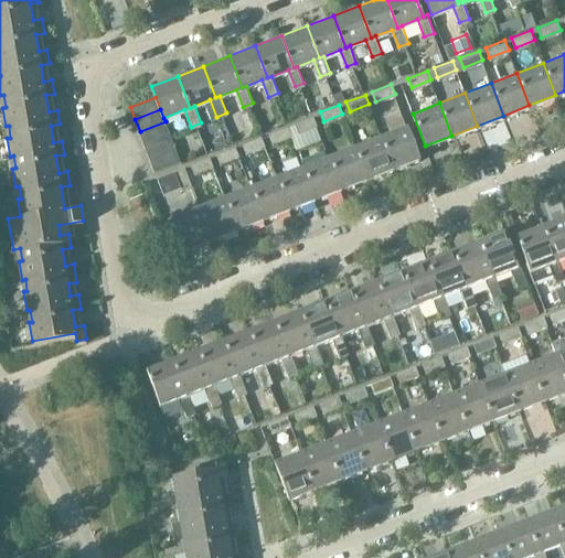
[(294,122),(298,131),(317,124),(313,115),(294,122)]
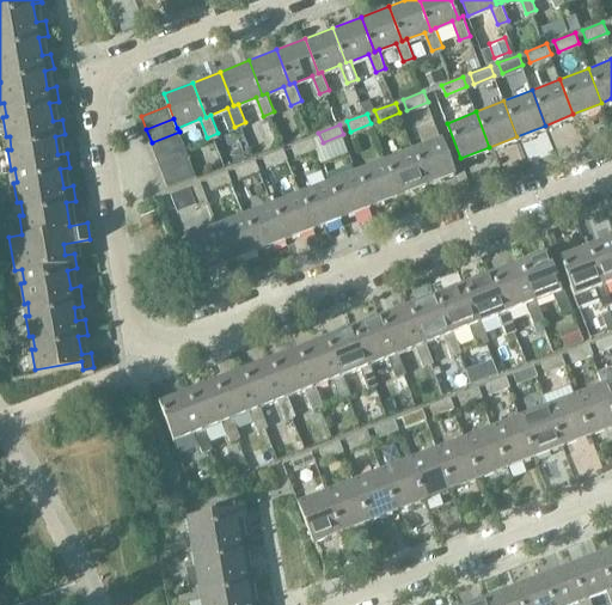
[(184,145),(179,132),(152,142),(157,156),(184,145)]
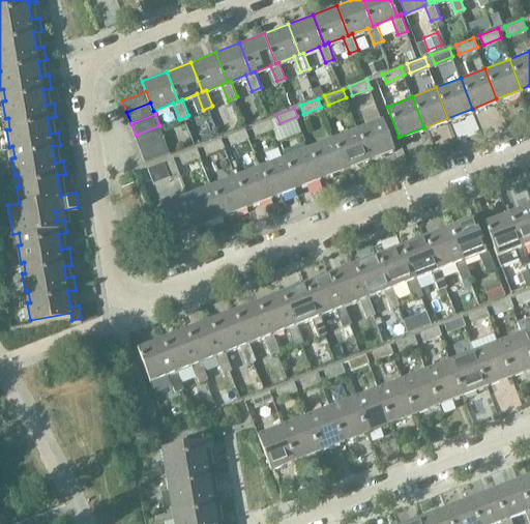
[(252,124),(255,133),(272,126),(269,117),(252,124)]
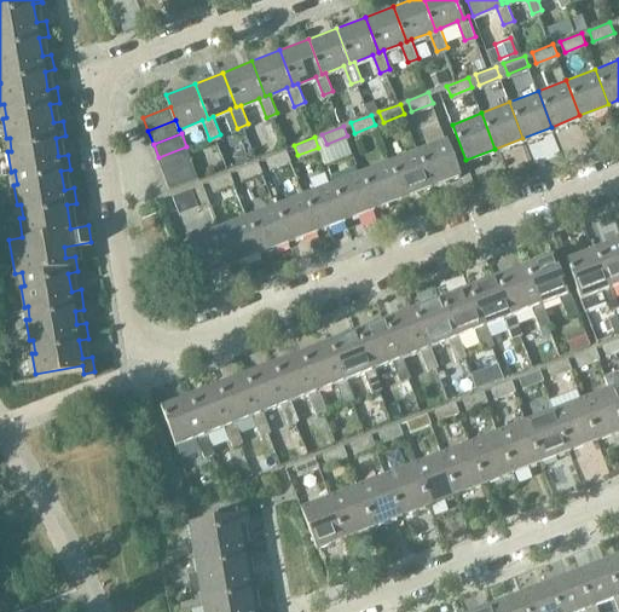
[(417,148),(431,184),(460,173),(446,137),(417,148)]
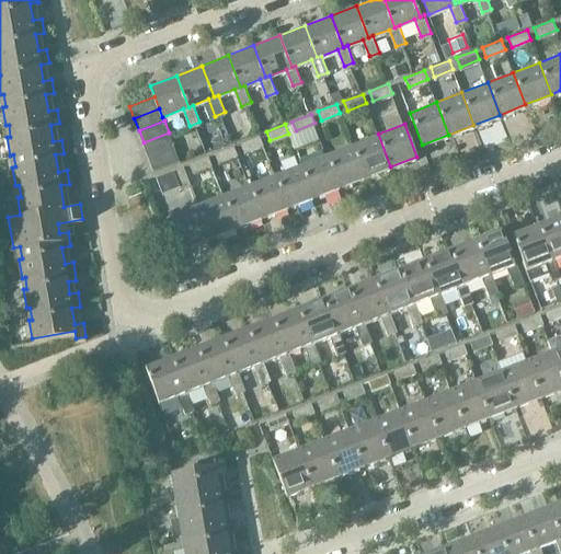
[(173,145),(169,133),(144,142),(148,154),(173,145)]
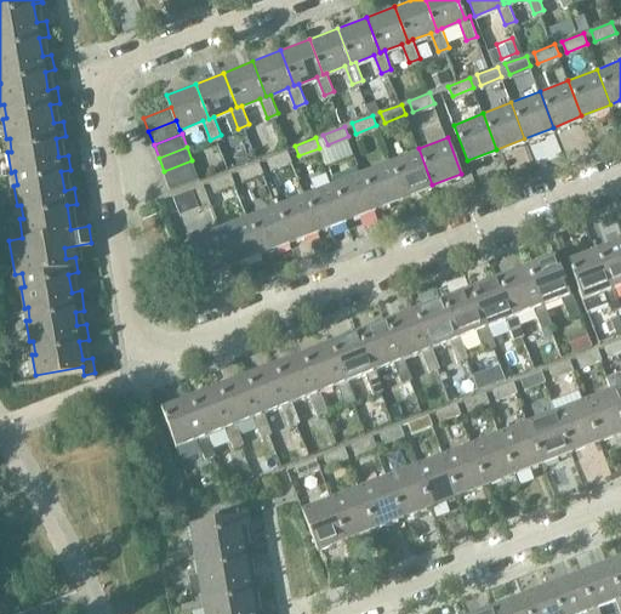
[(266,157),(271,166),(291,159),(288,148),(266,157)]
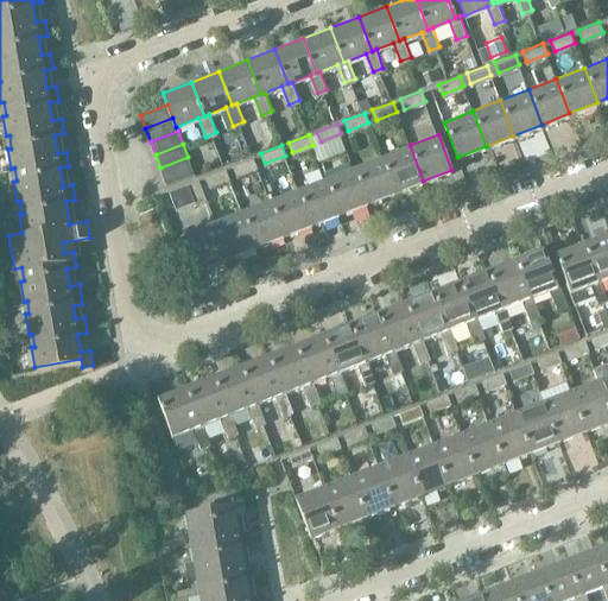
[(410,145),(381,157),(396,191),(423,181),(410,145)]
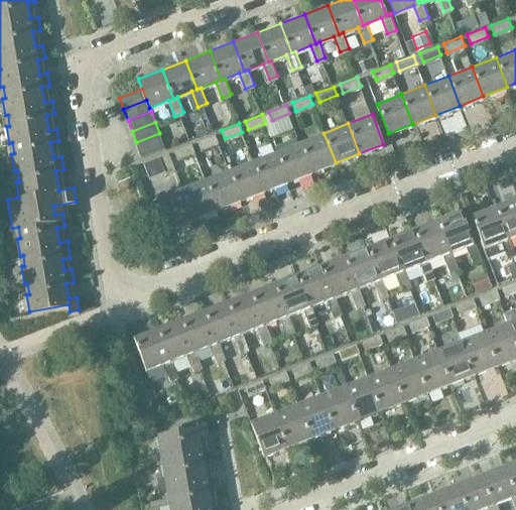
[(198,139),(201,148),(218,141),(215,132),(198,139)]
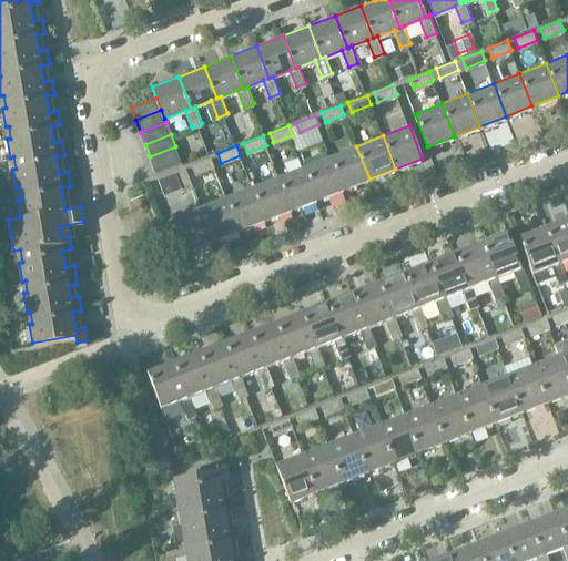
[(181,160),(175,146),(150,156),(155,170),(181,160)]
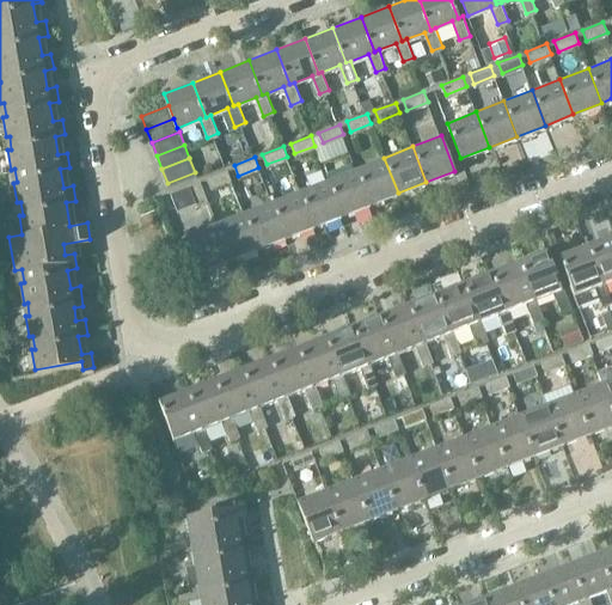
[(356,169),(369,203),(398,193),(384,158),(356,169)]
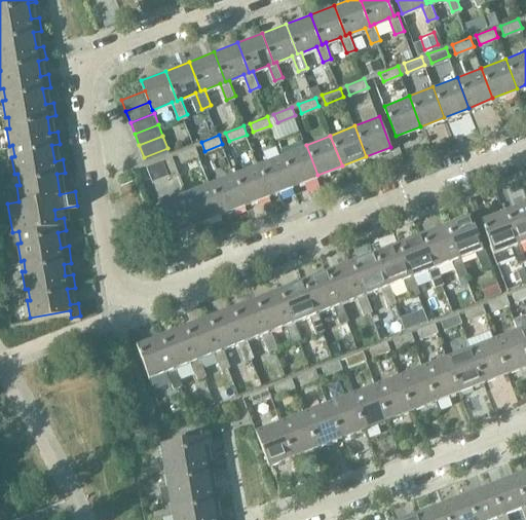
[(178,151),(181,159),(198,153),(194,144),(178,151)]
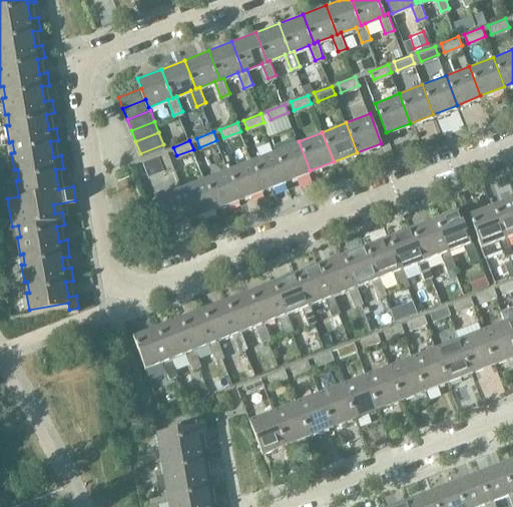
[(310,170),(299,141),(275,150),(286,179),(310,170)]
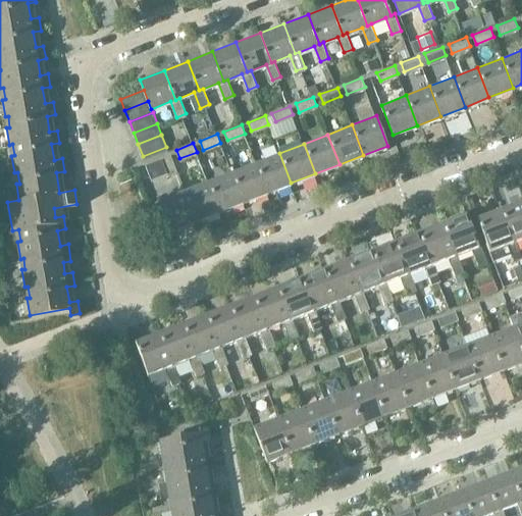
[(161,155),(168,173),(177,169),(170,152),(161,155)]
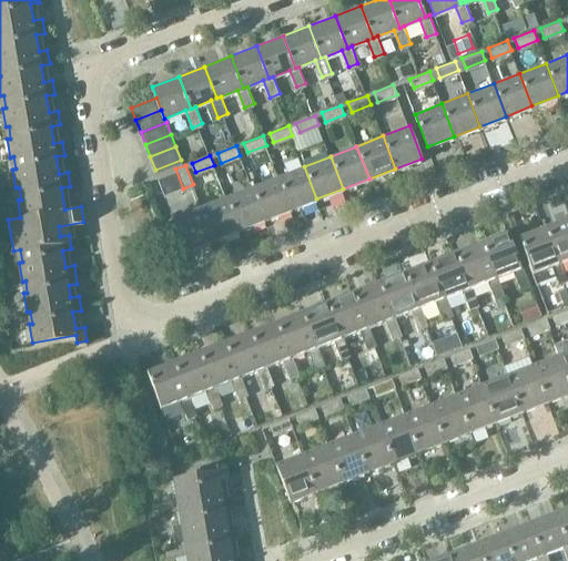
[(279,176),(291,208),(316,199),(304,166),(279,176)]
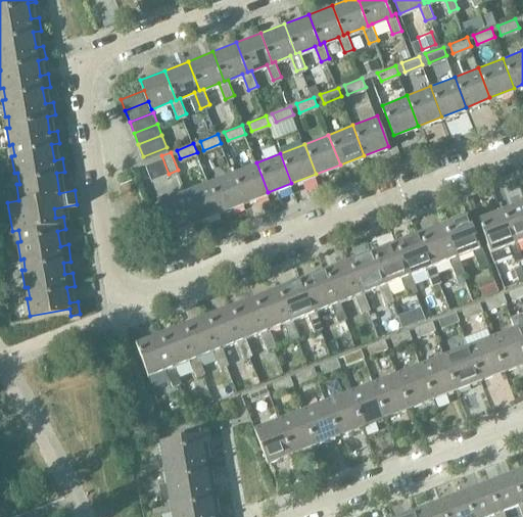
[(168,172),(162,157),(145,163),(151,178),(168,172)]
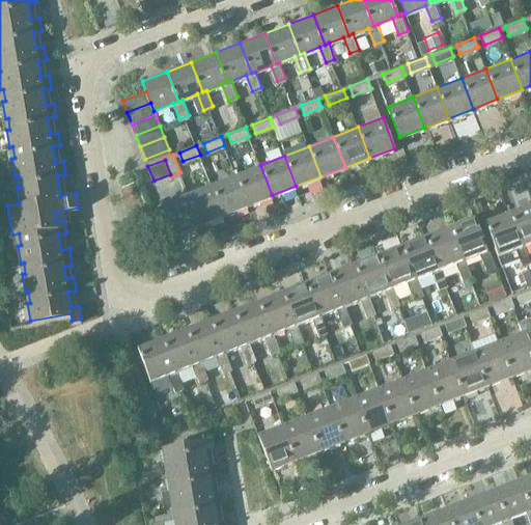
[(235,174),(248,204),(272,195),(260,165),(235,174)]
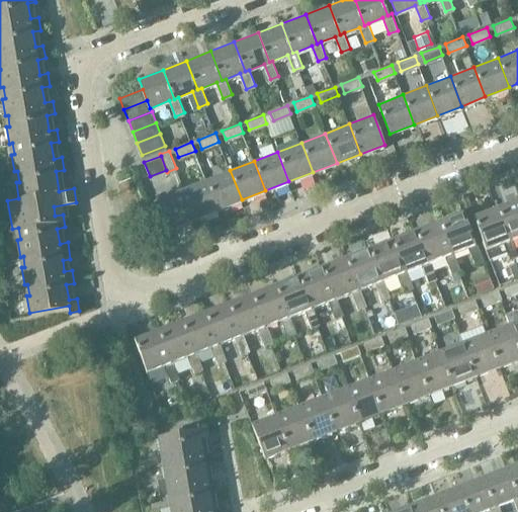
[(230,170),(206,179),(218,208),(242,199),(230,170)]
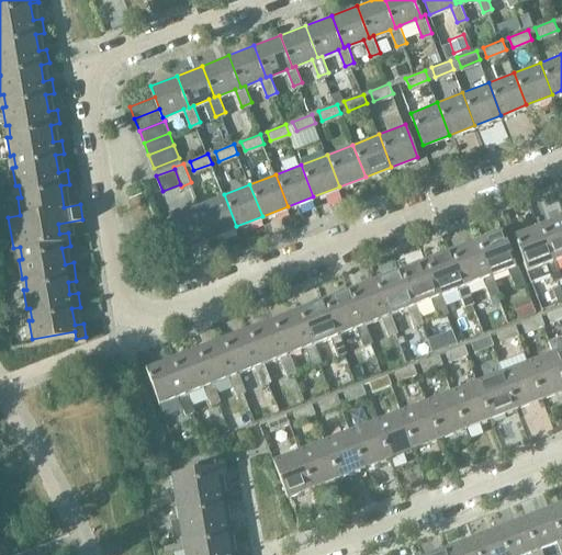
[(224,194),(198,204),(211,237),(236,226),(224,194)]
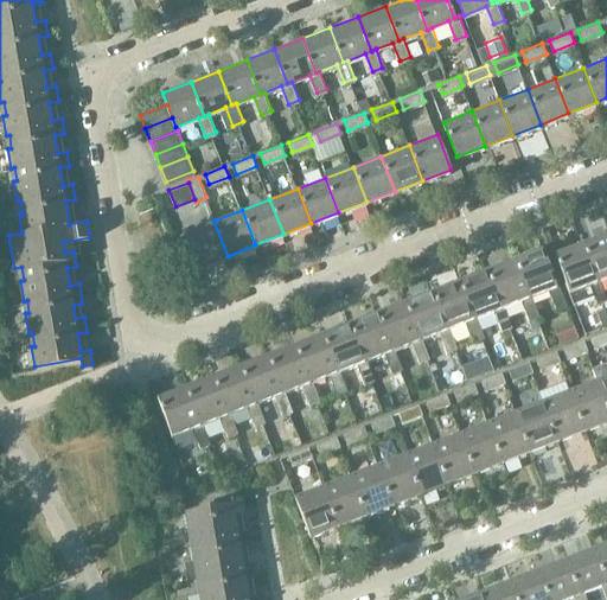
[(228,256),(213,221),(185,233),(199,267),(228,256)]
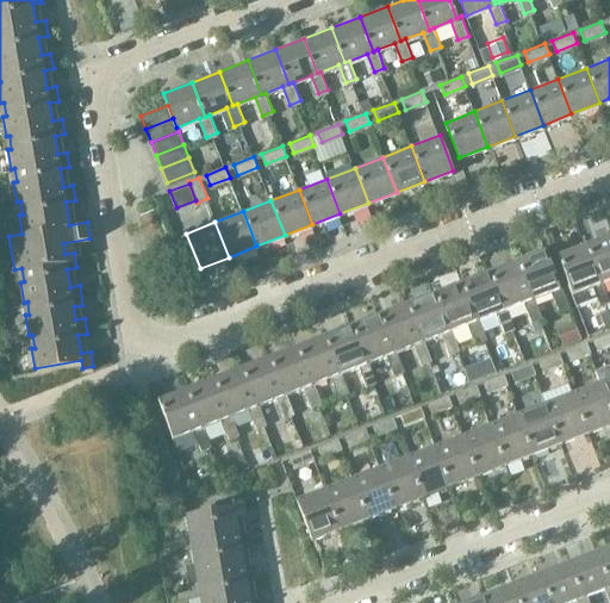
[(609,231),(585,242),(599,280),(603,280),(609,277),(609,231)]
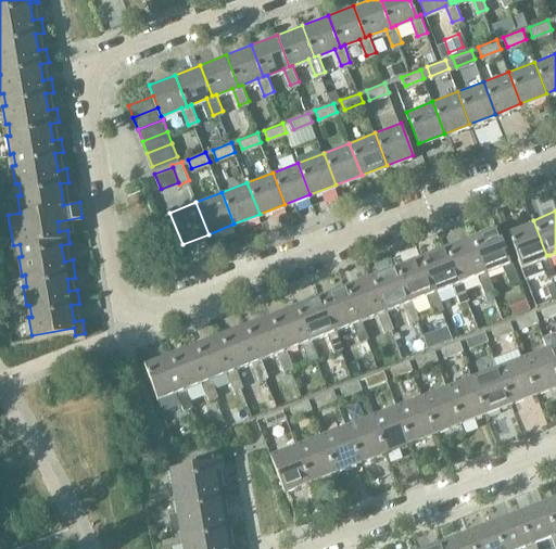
[(546,255),(533,220),(507,230),(521,266),(540,258),(546,276),(555,272),(555,271),(550,255),(546,255)]
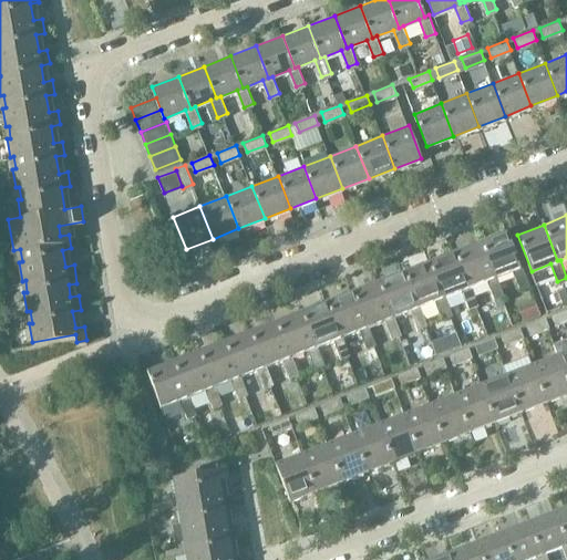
[(494,276),(497,275),(513,268),(521,287),(529,282),(523,265),(519,266),(506,229),(480,239),(494,276)]
